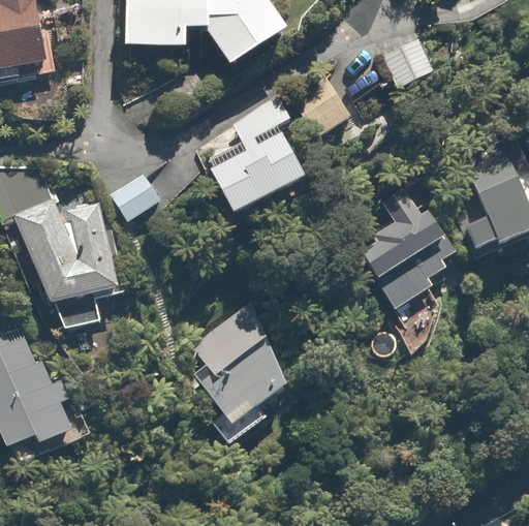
[(0,0),(0,71),(45,65),(35,0),(0,0)]
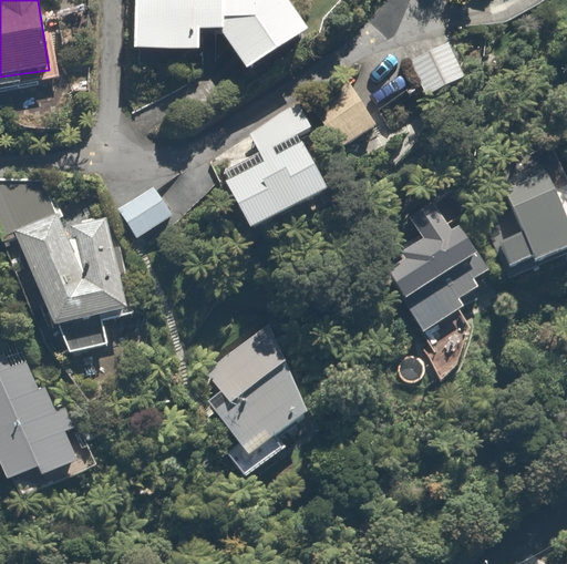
[(133,0),(132,47),(198,49),(199,28),(222,29),(244,67),(303,31),(285,0),(133,0)]
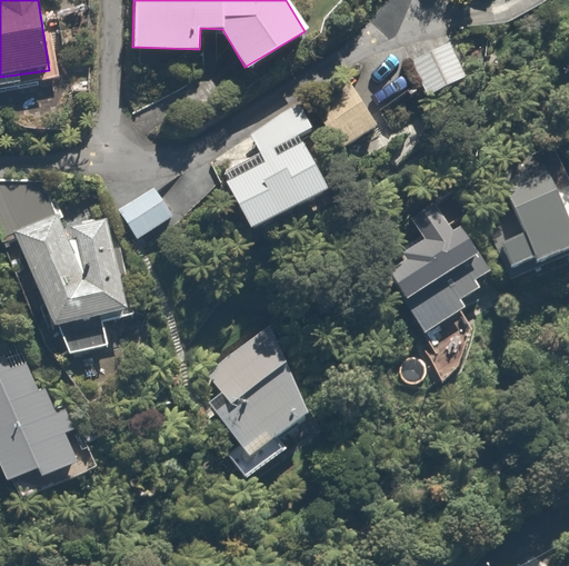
[(399,62),(412,92),(422,88),(428,99),(481,75),(463,33),(399,62)]
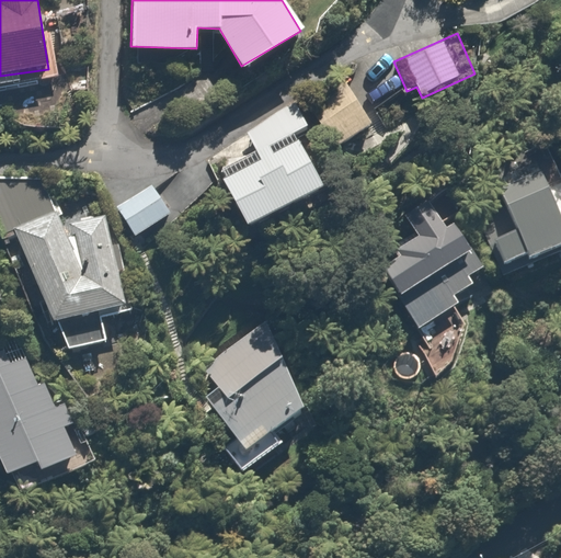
[(279,112),(240,132),(248,147),(212,164),(244,230),(320,194),(279,112)]
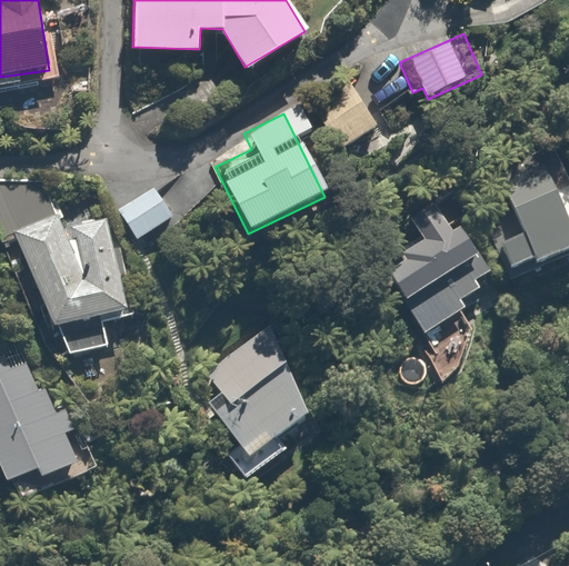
[(523,230),(499,241),(511,269),(568,241),(568,230),(565,222),(568,220),(568,166),(568,164),(506,192),(523,230)]
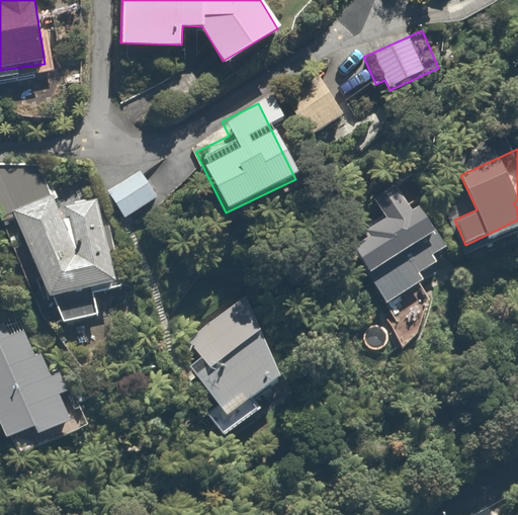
[(15,218),(51,298),(55,297),(65,323),(96,315),(93,292),(121,286),(98,199),(83,202),(81,192),(85,192),(84,184),(46,179),(40,165),(0,162),(0,213),(3,221),(15,218)]
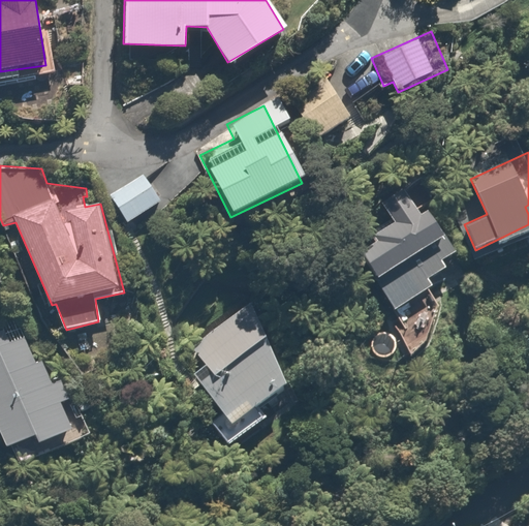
[(143,174),(111,194),(128,221),(160,200),(143,174)]
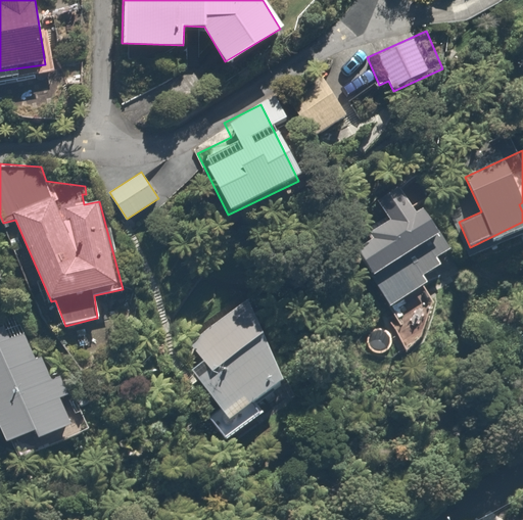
[(399,225),(355,247),(384,304),(442,274),(434,258),(452,249),(428,203),(419,208),(401,177),(380,187),(399,225)]
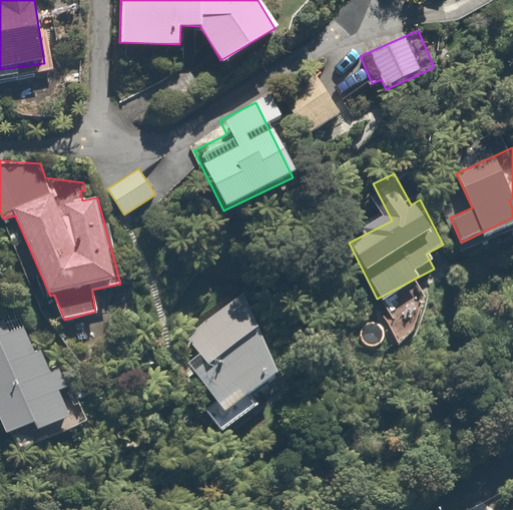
[(237,298),(187,328),(205,358),(191,366),(214,404),(278,366),(237,298)]
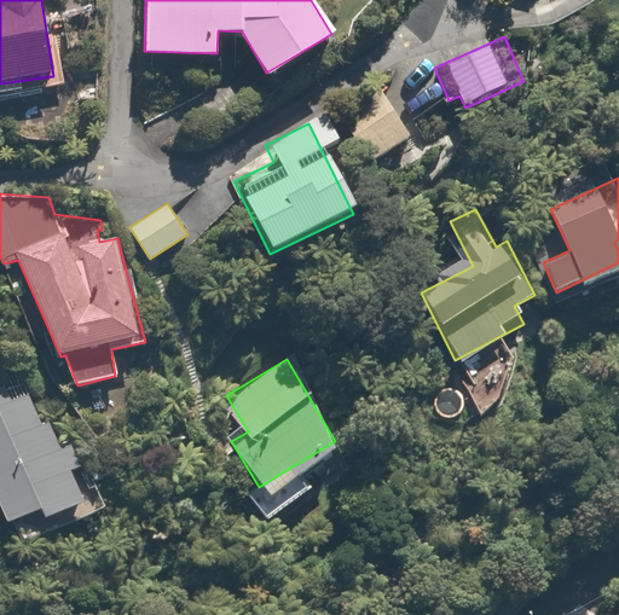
[(18,378),(0,386),(0,509),(7,527),(39,514),(40,518),(85,499),(73,470),(81,466),(69,439),(58,444),(45,413),(35,418),(18,378)]
